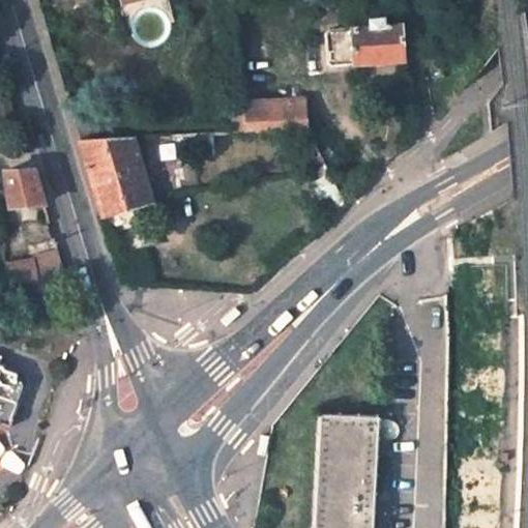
[(407,64),(405,27),(390,28),(390,21),(374,22),(374,29),(334,31),(330,33),(328,36),(330,65),(333,68),(335,68),(407,64)]
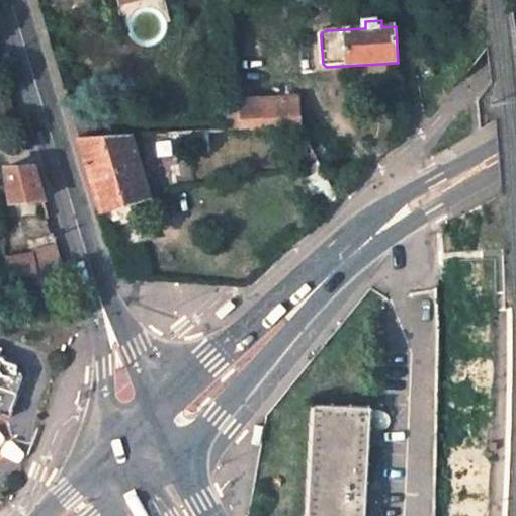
[(302,126),(301,100),(227,103),(228,130),(283,127),(302,126)]
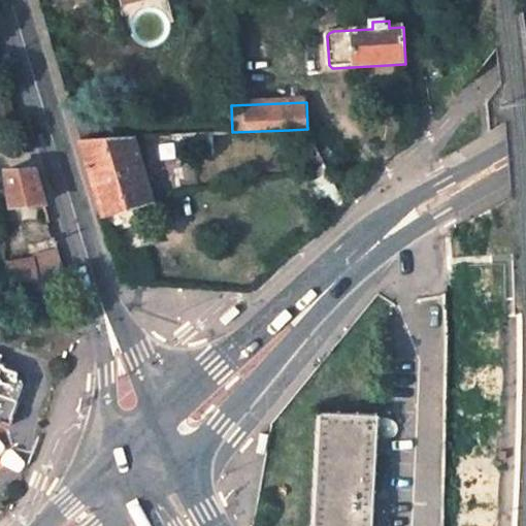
[(80,138),(100,138),(95,119),(74,120),(80,138)]
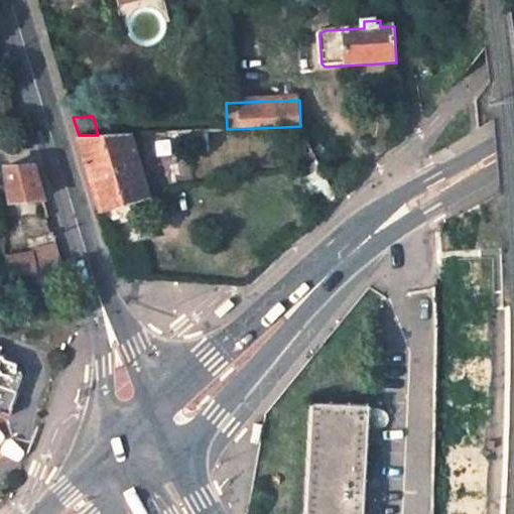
[(300,126),(282,127),(291,143),(309,142),(300,126)]
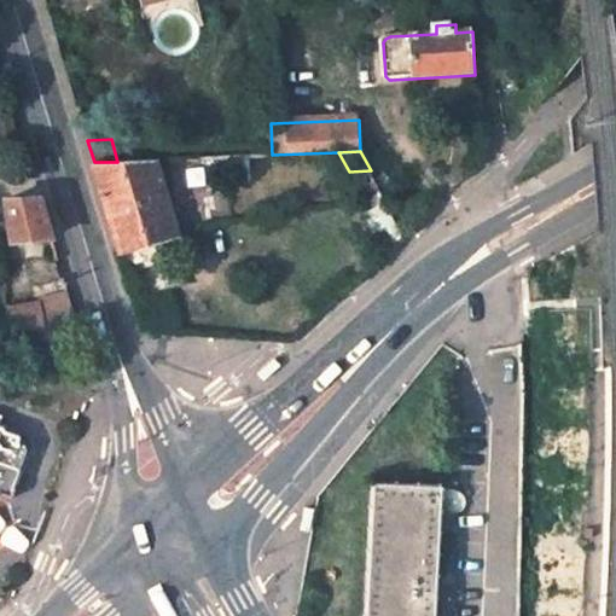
[(121,254),(154,243),(160,260),(184,253),(157,160),(117,162),(94,162),(121,254)]
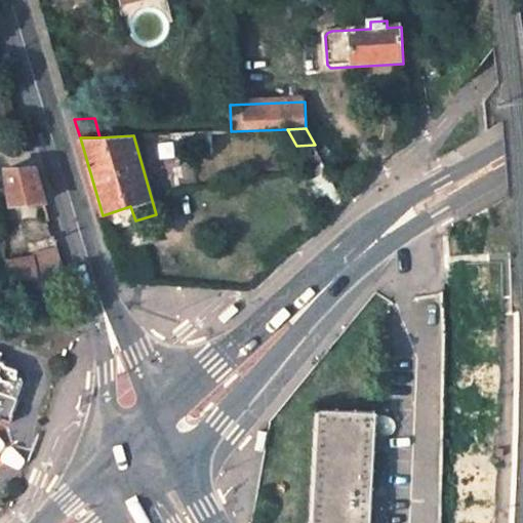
[(8,203),(44,198),(35,165),(4,168),(8,203)]
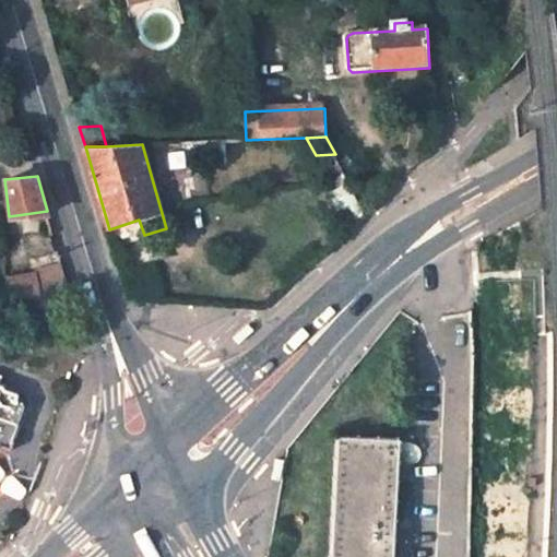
[(64,271),(49,275),(54,295),(72,294),(64,271)]
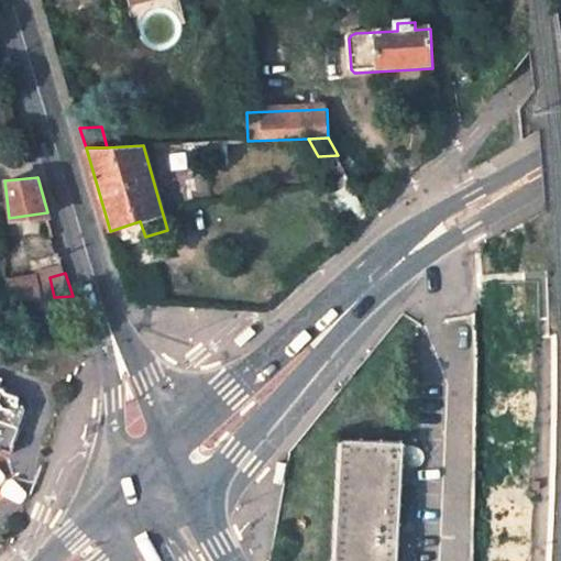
[(0,443),(13,448),(29,407),(20,389),(0,382),(0,443)]
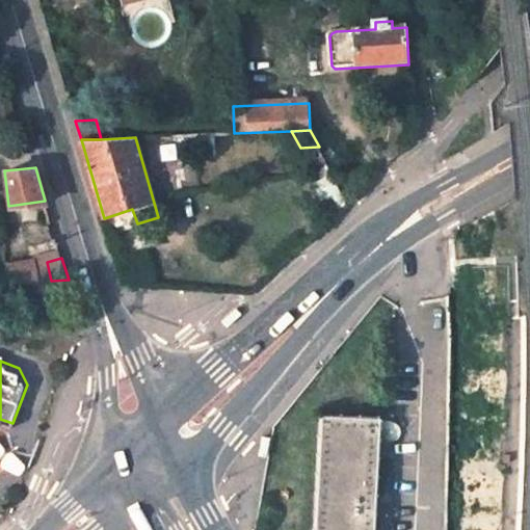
[(373,529),(381,419),(323,414),(315,529),(373,529)]
